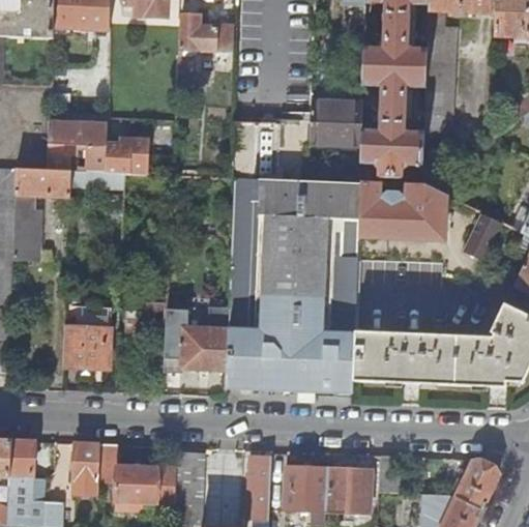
[(0,28),(54,31),(54,28),(54,0),(0,0),(0,28)]
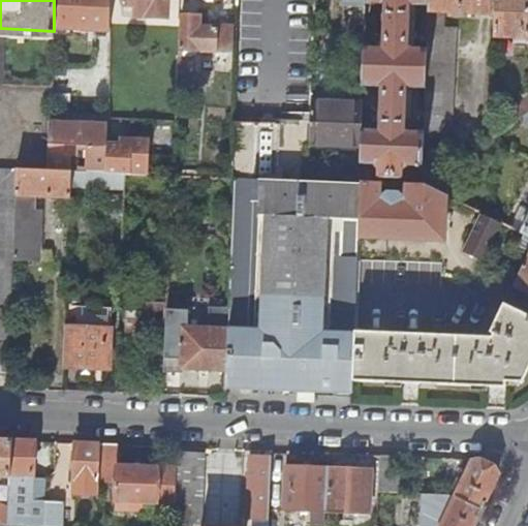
[(54,0),(54,28),(111,30),(111,0),(54,0)]
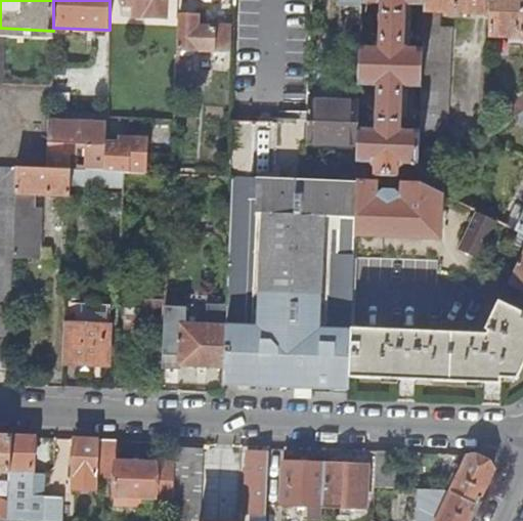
[(166,16),(166,0),(122,0),(122,3),(133,3),(133,13),(166,16)]
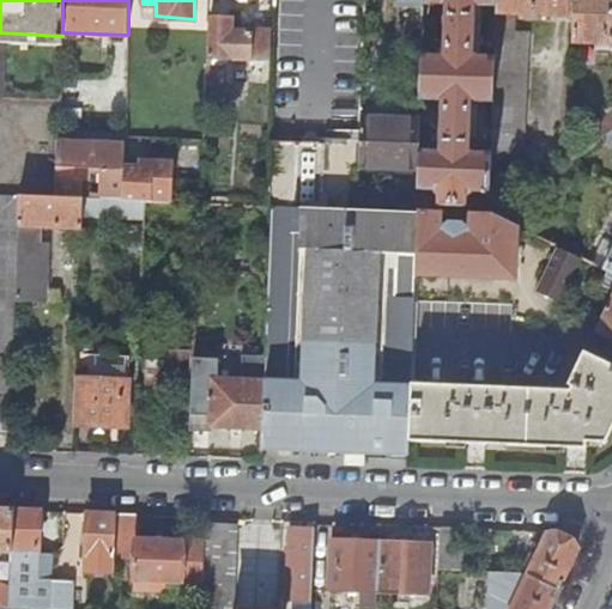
[(443,148),(419,147),(418,168),(417,187),(432,187),(440,196),(440,202),(465,203),(466,196),(473,189),(489,189),(490,159),(490,150),(467,150),(467,135),(477,135),(478,99),(492,99),(494,67),(494,55),(480,54),(483,4),(496,4),(496,0),(424,0),(424,1),(448,2),(447,12),(444,16),(444,22),(448,24),(447,53),(423,50),(422,97),(444,98),(443,125),(440,128),(440,134),(443,138),(443,148)]
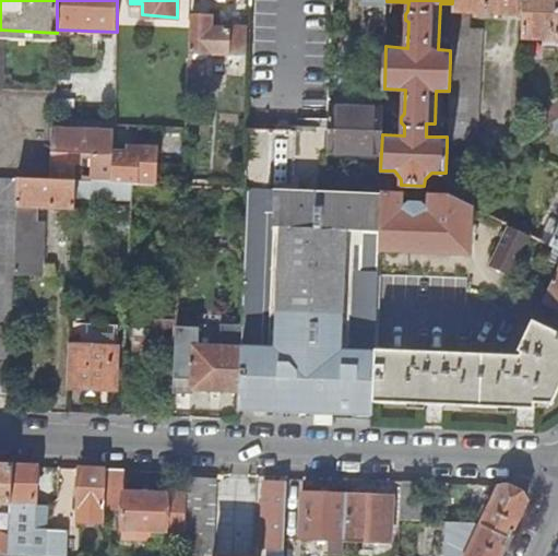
[(452,0),(452,3),(452,10),(450,50),(450,61),(449,91),(447,137),(447,145),(478,148),(484,27),(469,27),(470,11),(523,13),(523,0),(452,0)]
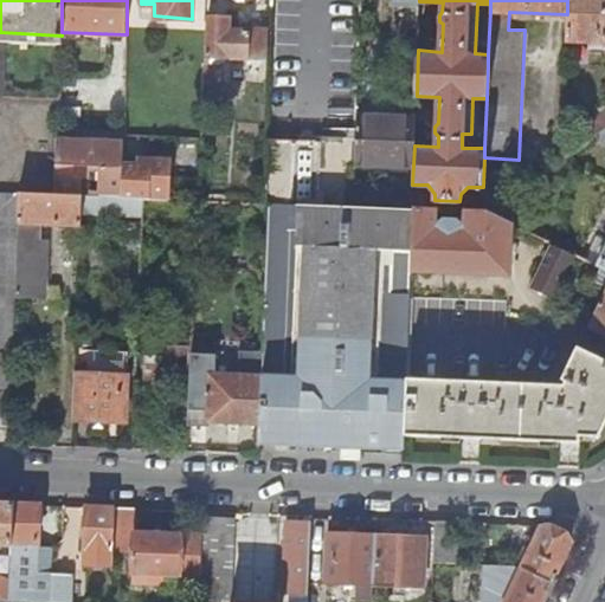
[(567,0),(567,14),(566,39),(604,40),(604,0),(567,0)]
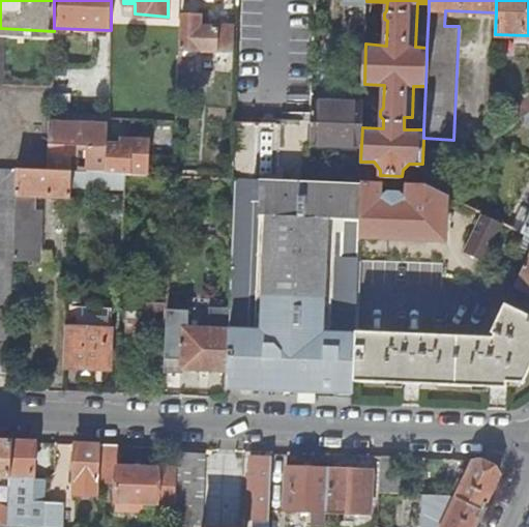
[(180,47),(178,47),(176,90),(187,90),(189,59),(187,54),(187,53),(187,47),(193,47),(215,49),(215,50),(232,51),(233,24),(216,23),(216,25),(201,24),(201,13),(182,12),(180,47)]
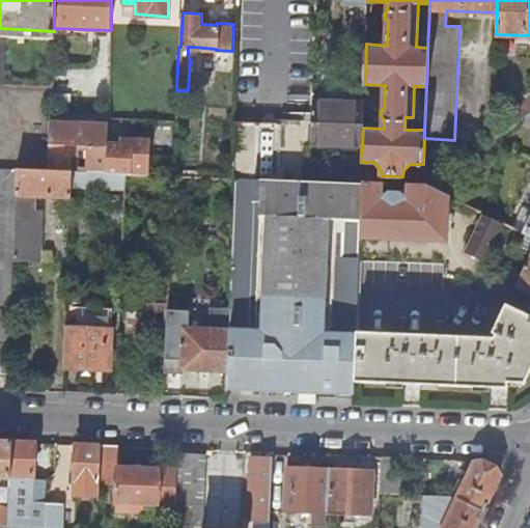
[(0,165),(17,167),(48,168),(50,119),(51,86),(4,84),(6,37),(0,36),(0,165)]
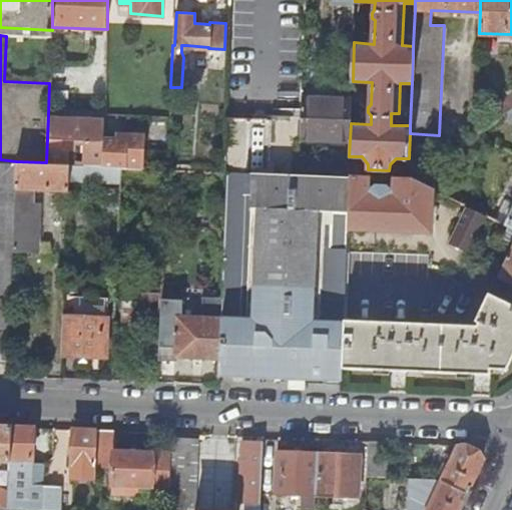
[(350,140),(351,123),(352,82),(303,80),(301,115),(300,137),(350,140)]
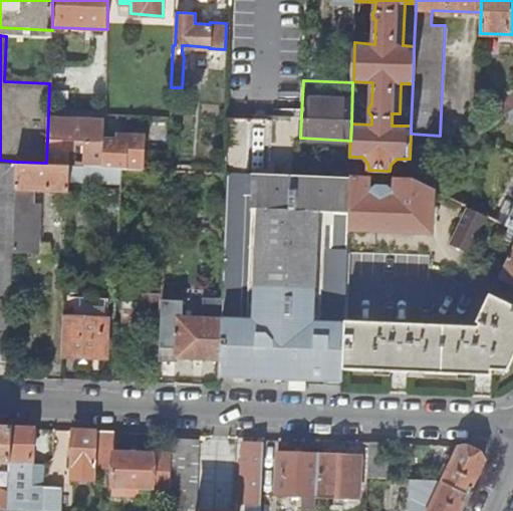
[(512,93),(502,101),(502,116),(512,107),(512,93)]
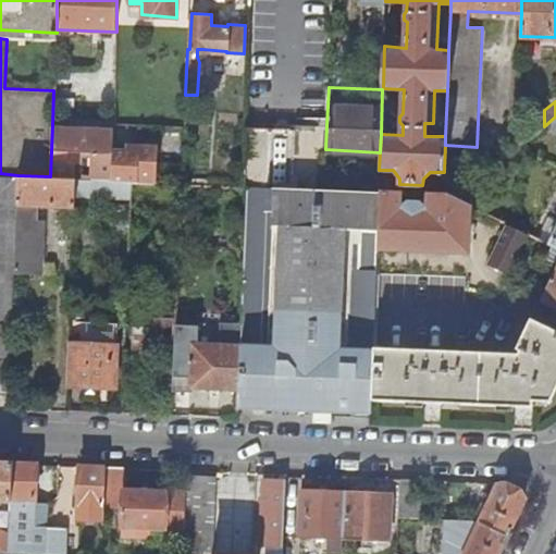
[(517,128),(516,145),(536,132),(534,118),(517,128)]
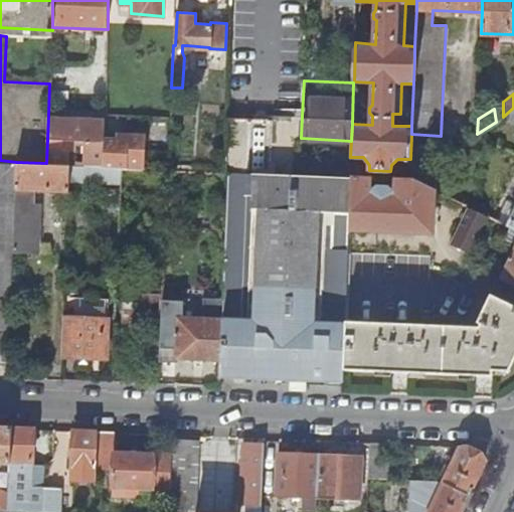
[(349,228),(351,176),(349,176),(300,174),(301,138),(302,116),(270,114),(270,121),(226,119),(224,171),(226,171),(221,319),(219,358),(219,374),(344,379),(345,368),(346,321),(349,228)]
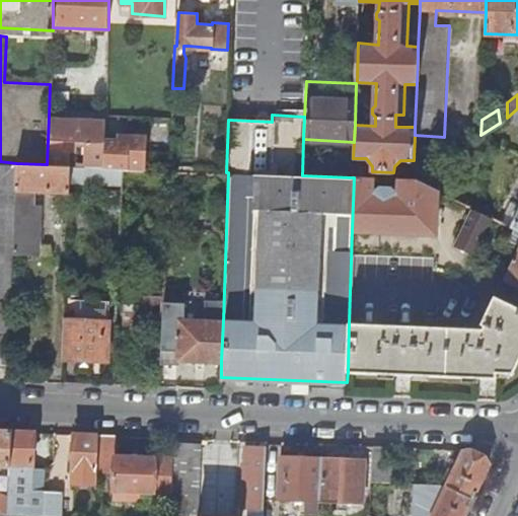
[(102,166),(103,137),(104,120),(49,117),(47,164),(67,165),(69,140),(83,141),(82,165),(102,166)]
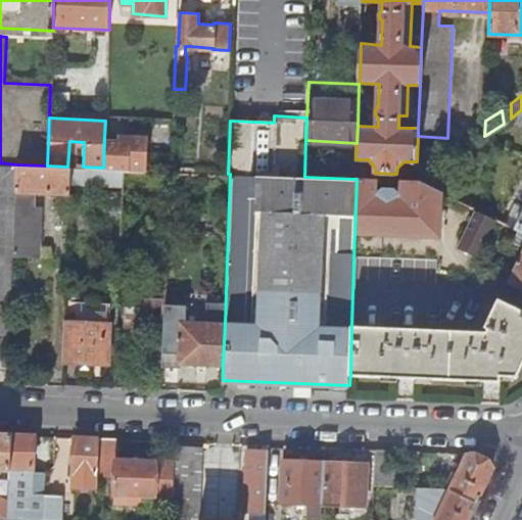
[(103,168),(124,169),(144,170),(145,135),(126,134),(126,139),(104,138),(103,168)]
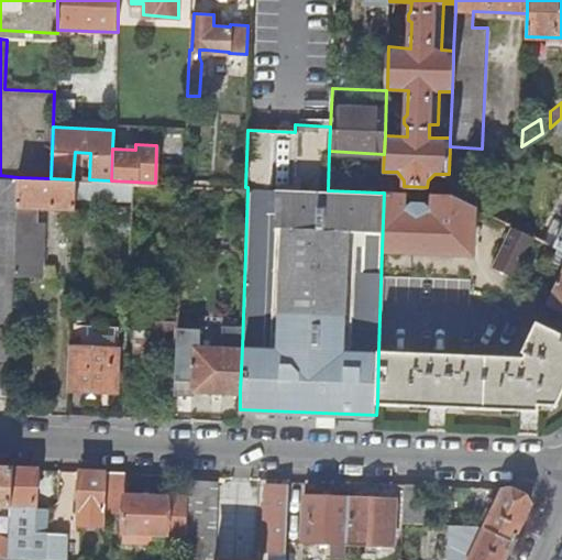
[(449,174),(448,195),(450,196),(480,175),(482,149),(450,146),(449,174)]
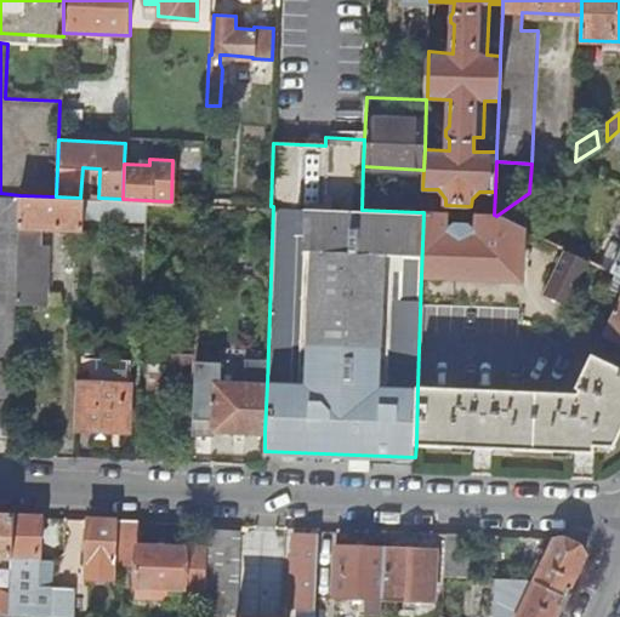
[(20,195),(0,193),(0,432),(10,433),(15,300),(20,195)]
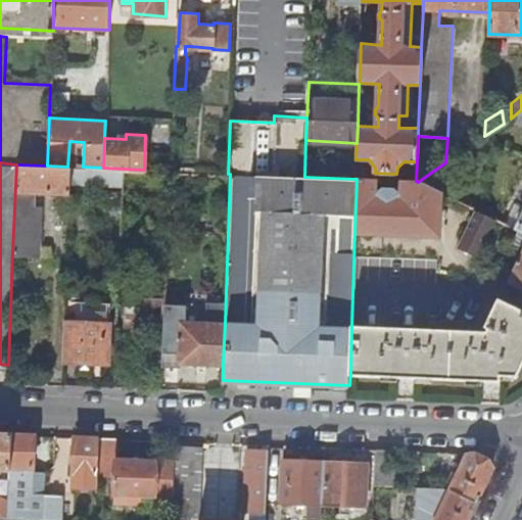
[(68,191),(68,182),(69,167),(67,167),(47,166),(16,164),(12,252),(38,253),(40,205),(33,204),(33,190),(68,191)]
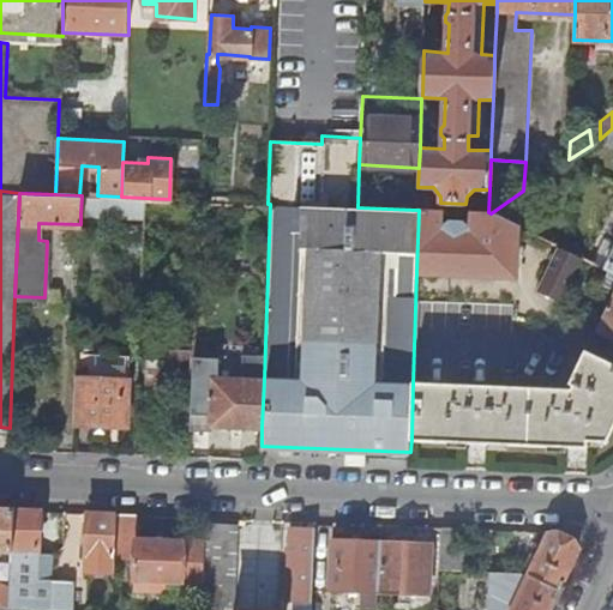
[(80,213),(144,217),(145,198),(121,197),(97,195),(82,195),(80,213)]
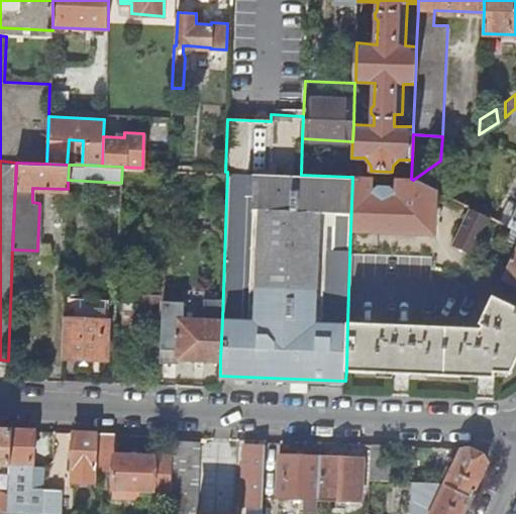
[(432,232),(433,189),(413,180),(411,179),(397,178),(396,196),(392,196),(392,193),(388,188),(379,188),(373,192),(373,195),(370,195),(370,178),(352,177),(350,229),(432,232)]
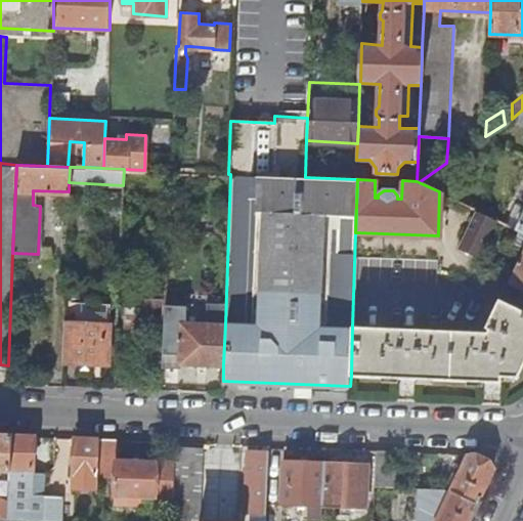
[(461,243),(479,252),(495,218),(479,211),(473,223),(471,222),(461,243)]
